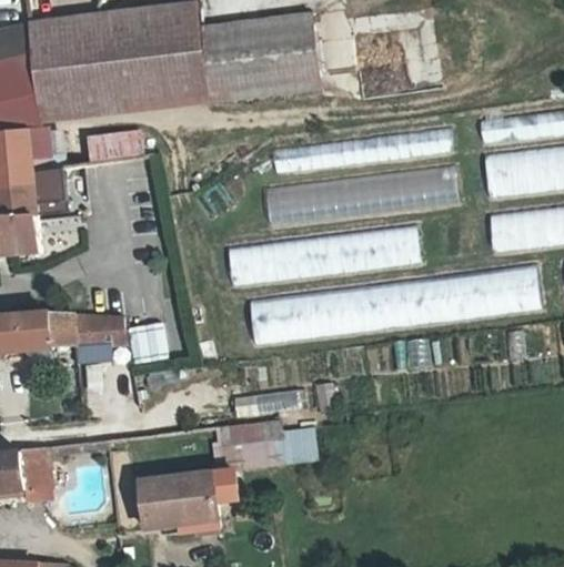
[(320,91),(311,16),(201,29),(198,2),(23,24),(27,53),(32,127),(320,91)]
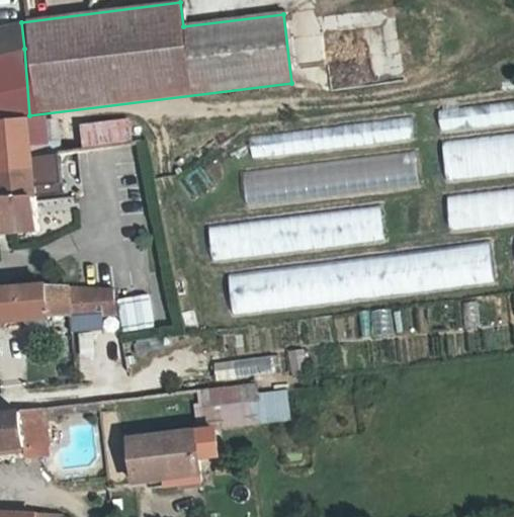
[(0,54),(24,49),(21,22),(21,21),(0,25),(0,54)]
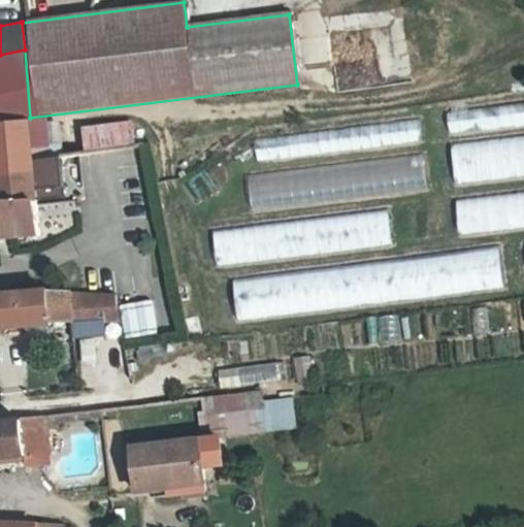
[(0,131),(31,127),(30,118),(25,50),(0,55),(0,131)]
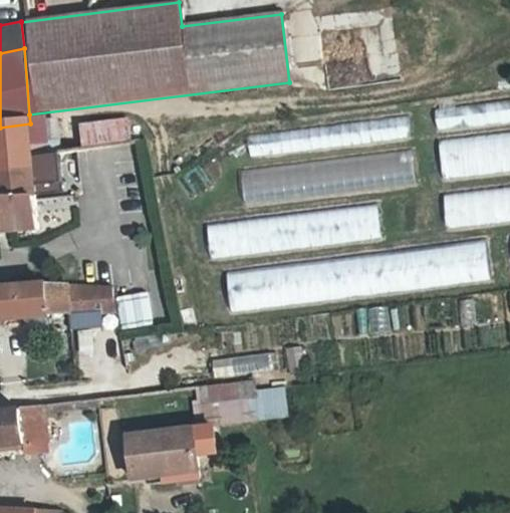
[(80,124),(84,150),(131,142),(126,116),(80,124)]
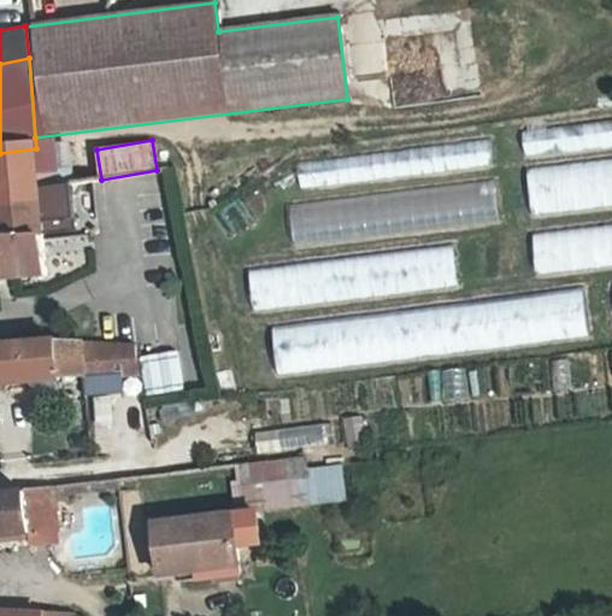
[(296,181),(493,165),(490,140),(295,156),(296,181)]
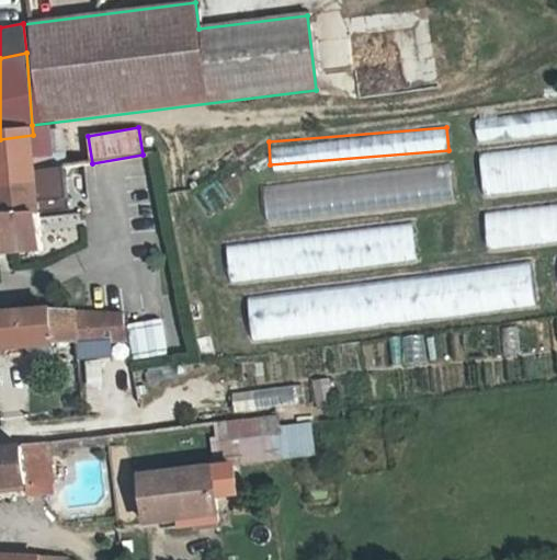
[(0,181),(34,176),(33,157),(53,151),(52,132),(33,135),(0,139),(0,181)]
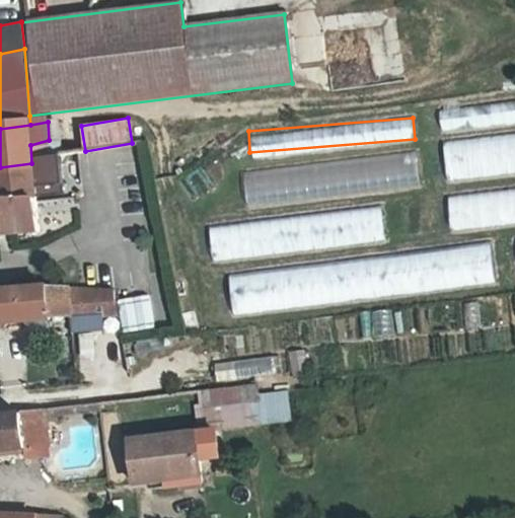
[(445,177),(514,172),(514,134),(442,139),(445,177)]
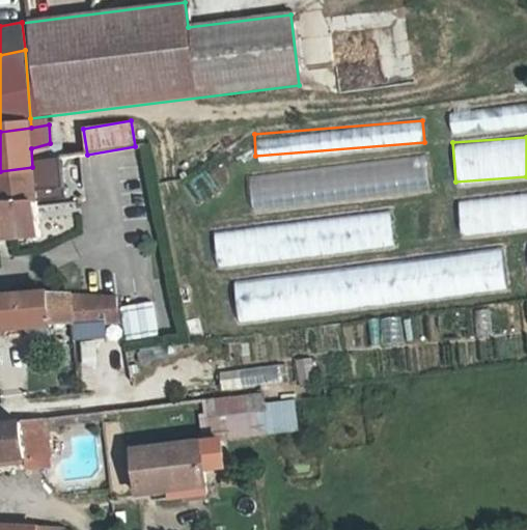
[(249,171),(252,206),(428,193),(425,158),(249,171)]
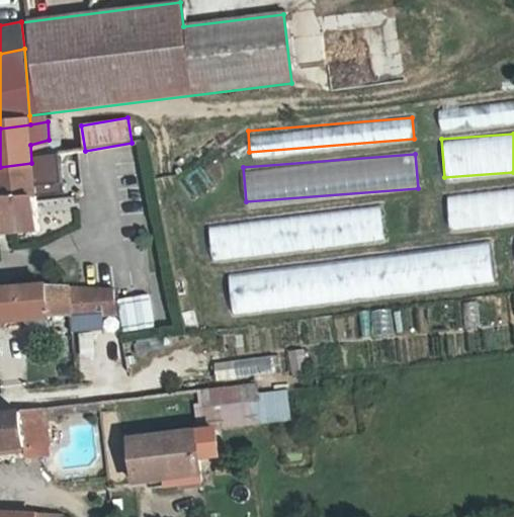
[(0,240),(36,236),(33,201),(62,198),(58,159),(31,163),(0,167),(0,240)]
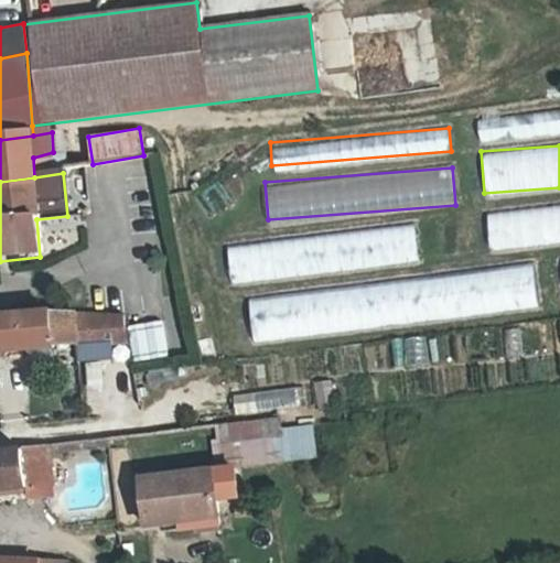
[(559,204),(486,209),(488,249),(559,244),(559,204)]
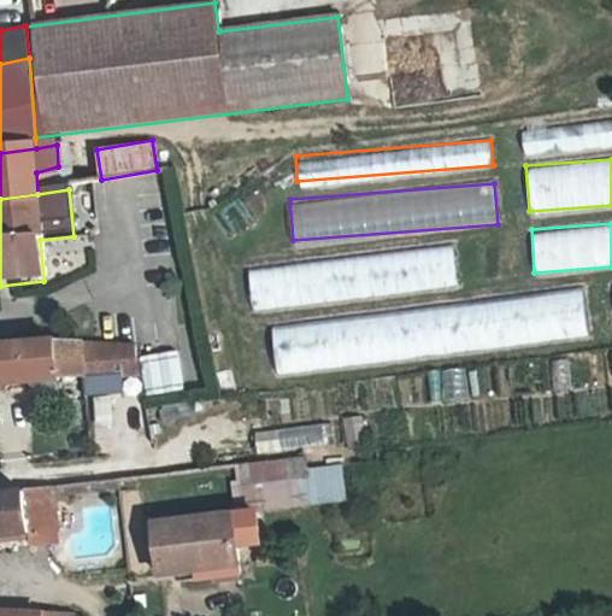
[(251,306),(458,289),(454,247),(247,263),(251,306)]
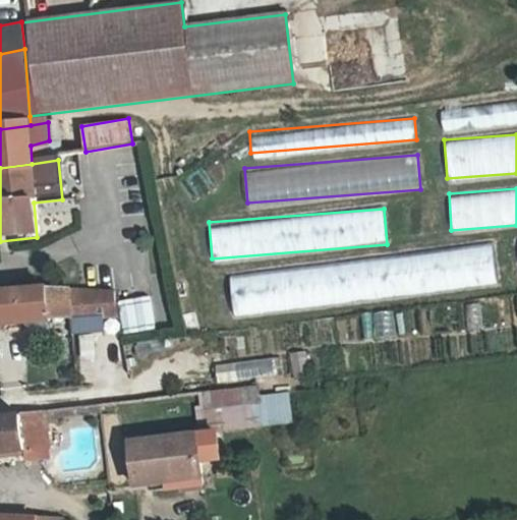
[(233,313),(498,286),(493,244),(229,272),(233,313)]
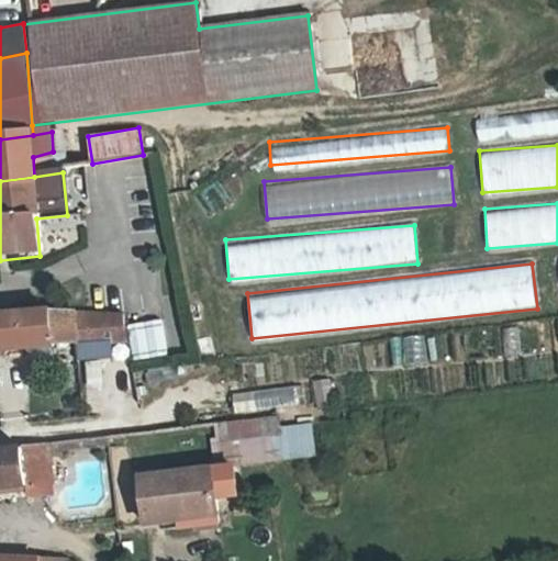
[(176,340),(169,292),(158,294),(164,343),(176,340)]
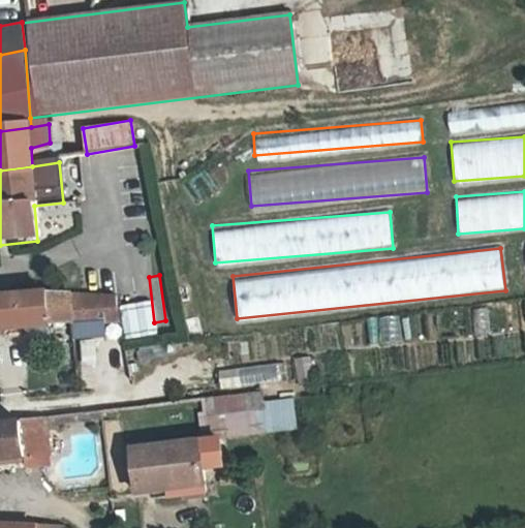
[(110,289),(61,291),(64,321),(68,321),(100,317),(115,315),(110,289)]
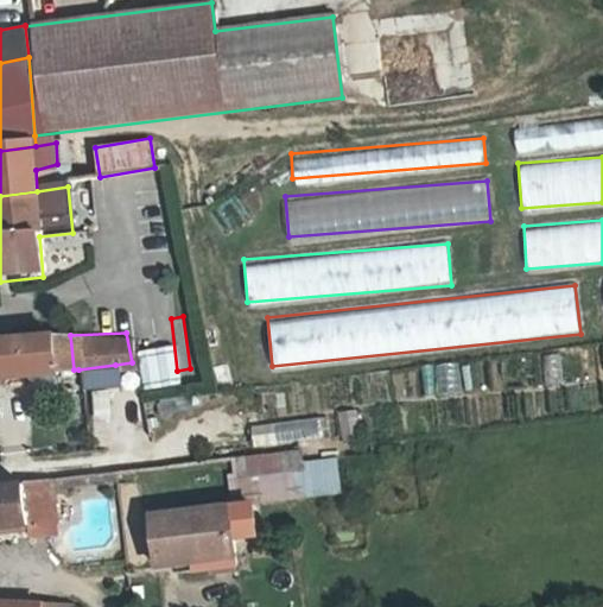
[(0,379),(74,370),(70,335),(0,337),(0,379)]
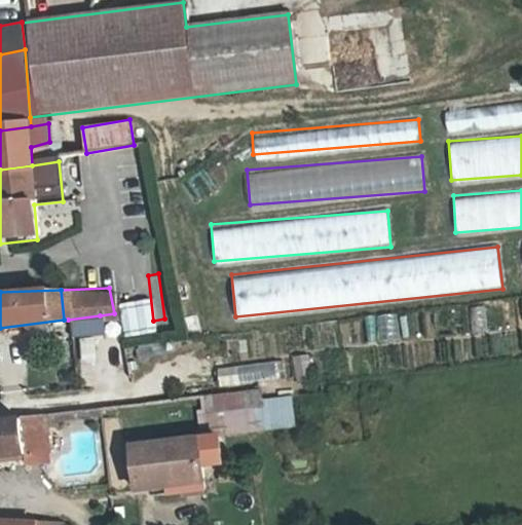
[(153,301),(119,303),(121,336),(155,334),(153,301)]
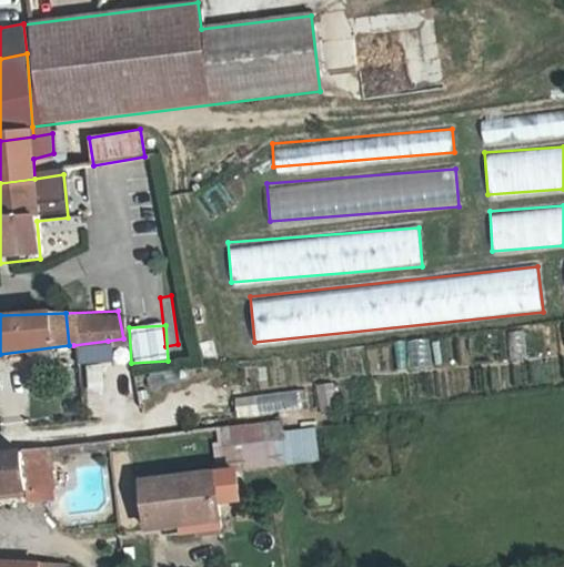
[(504,332),(509,360),(524,356),(520,330),(504,332)]
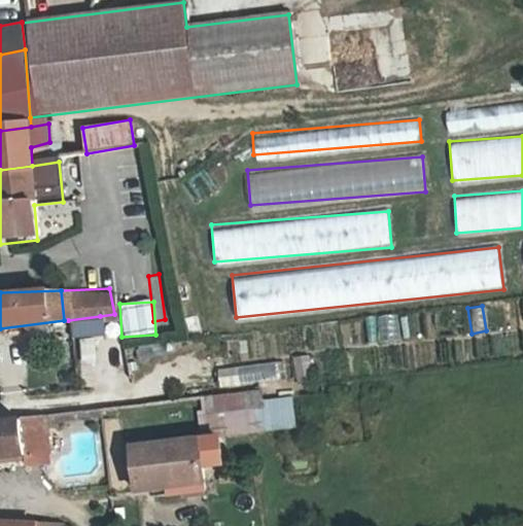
[(399,315),(376,316),(376,341),(399,341),(399,315)]
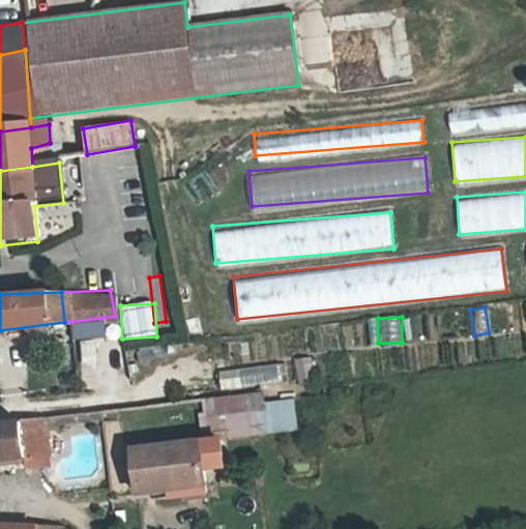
[(103,333),(100,318),(68,322),(69,338),(103,333)]
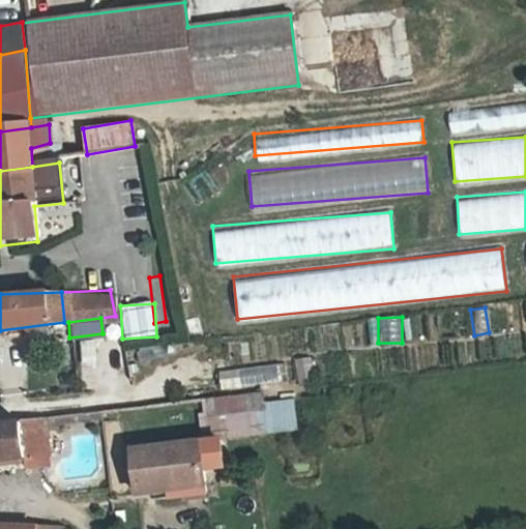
[(295,383),(314,382),(312,357),(294,358),(295,383)]
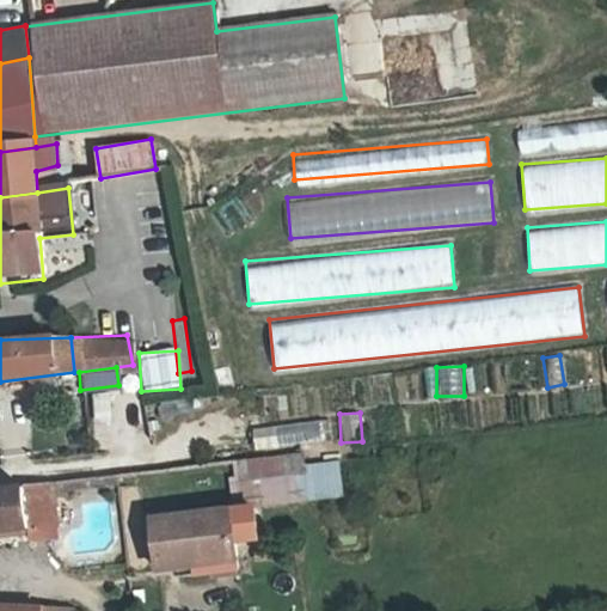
[(324,421),(251,427),(253,450),(326,444),(324,421)]
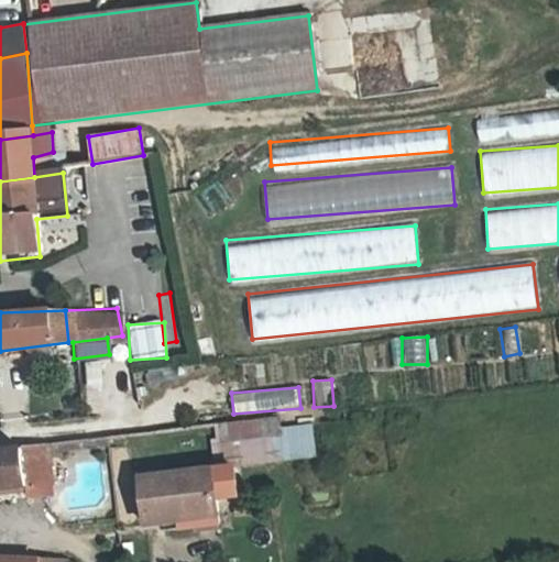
[(0,488),(22,485),(50,482),(46,456),(59,454),(57,441),(20,447),(0,449),(0,488)]
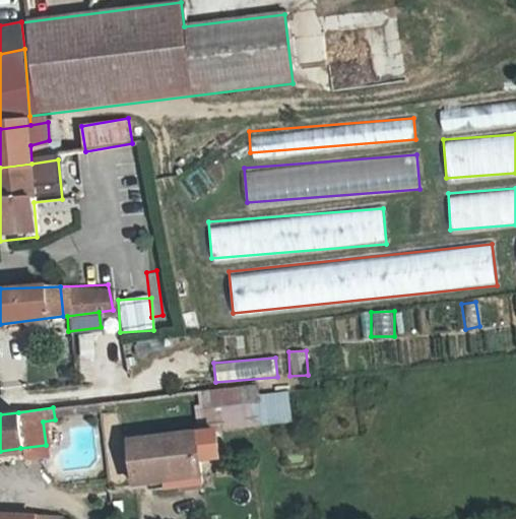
[(219,452),(216,427),(197,429),(200,454),(219,452)]
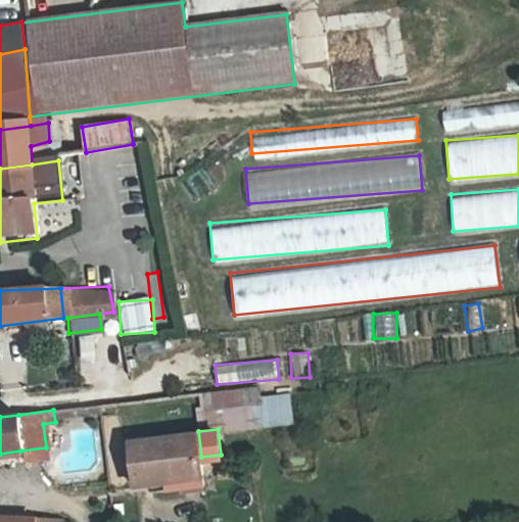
[(202,468),(201,457),(198,431),(134,438),(140,484),(170,481),(169,472),(202,468)]
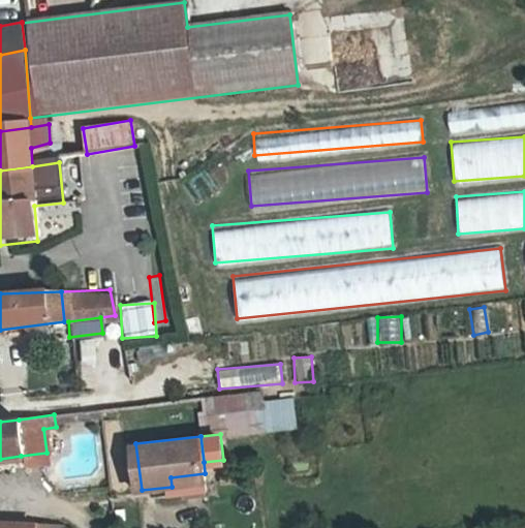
[(207,486),(205,473),(171,477),(172,487),(172,490),(207,486)]
